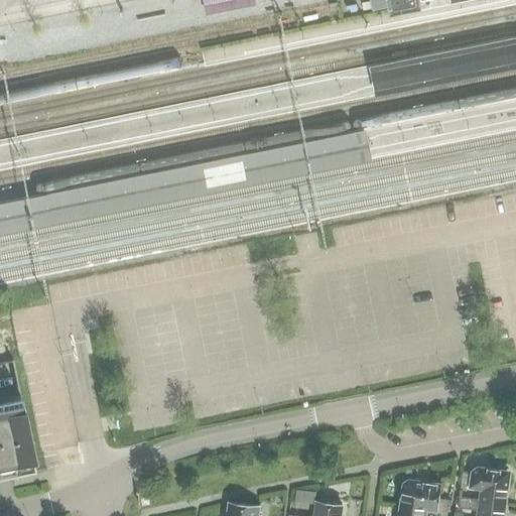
[(203,0),(206,14),(255,4),(254,0),(203,0)]
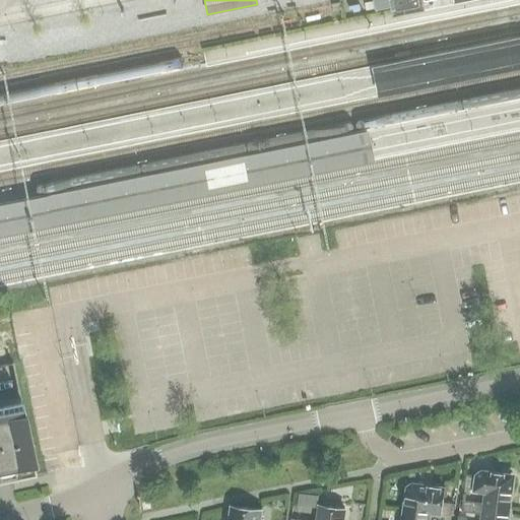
[(397,0),(374,0),(377,12),(393,9),(392,3),(398,2),(397,0)]
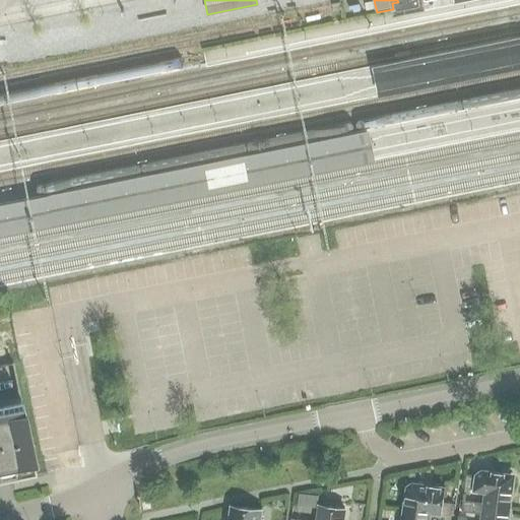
[(0,482),(3,482),(36,476),(36,474),(33,462),(34,461),(29,440),(28,440),(22,411),(20,412),(0,415),(0,482)]
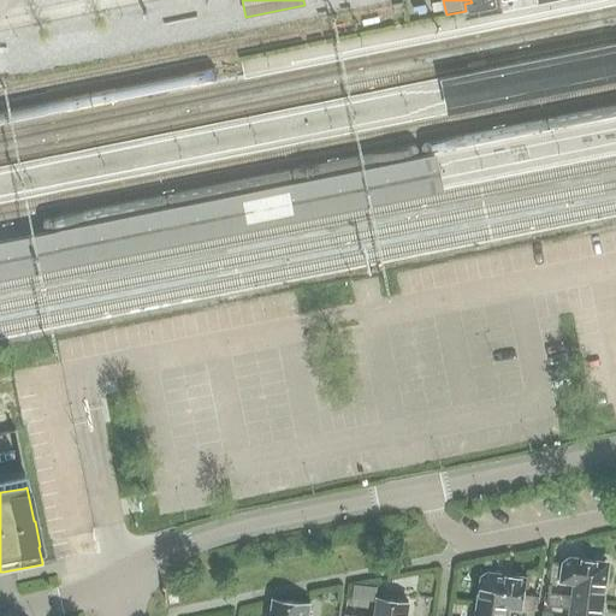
[(564,564),(554,563),(551,585),(561,586),(562,584),(573,585),(570,597),(603,602),(608,568),(604,563),(570,558),(564,563),(564,564)]
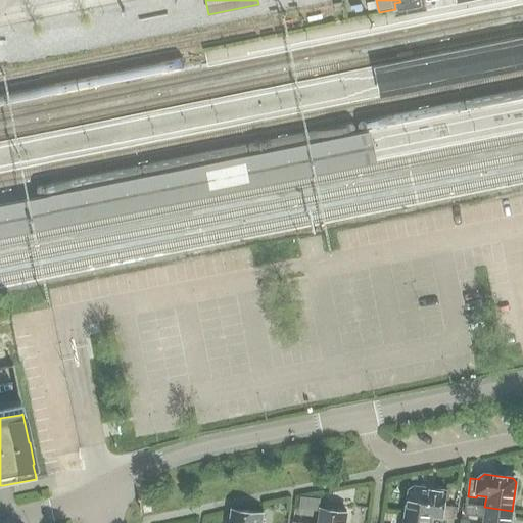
[(410,490),(407,512),(433,515),(432,517),(453,520),(455,507),(444,505),(447,491),(415,486),(410,490)]
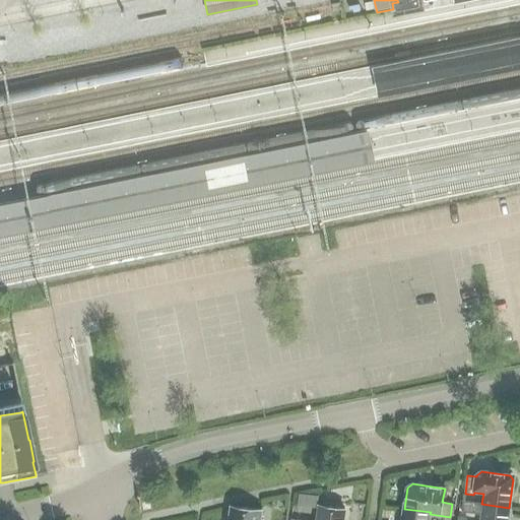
[(299,496),(298,507),(318,509),(319,498),(299,496)]
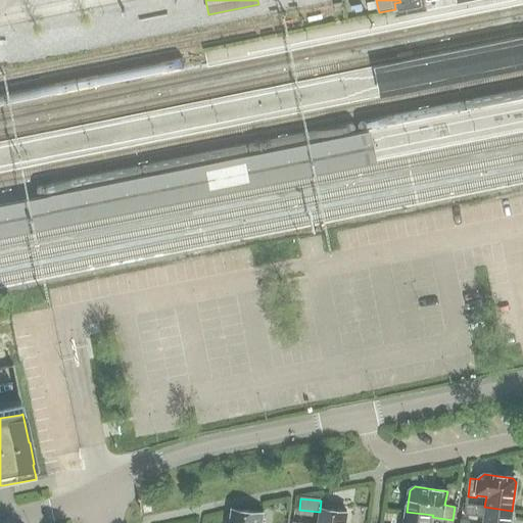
[(484,507),(466,504),(465,515),(483,517),(482,522),(510,522),(512,511),(484,507)]
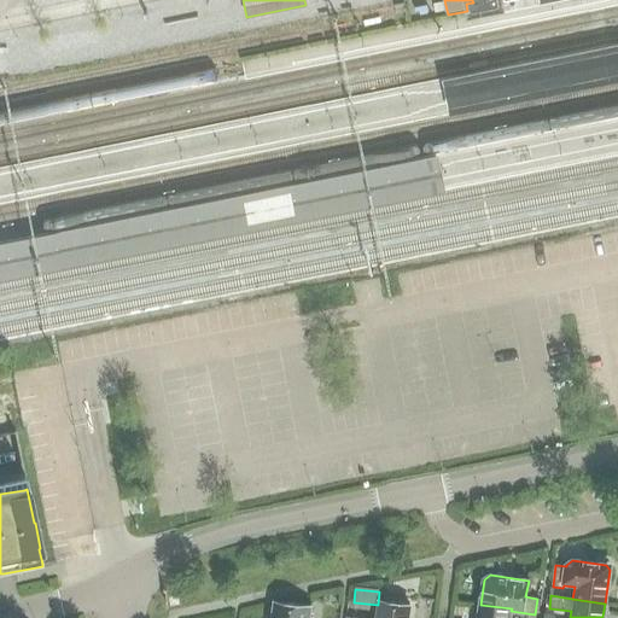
[(351,617),(407,617),(409,605),(385,601),(385,607),(378,607),(375,617),(354,617),(353,617),(351,617)]
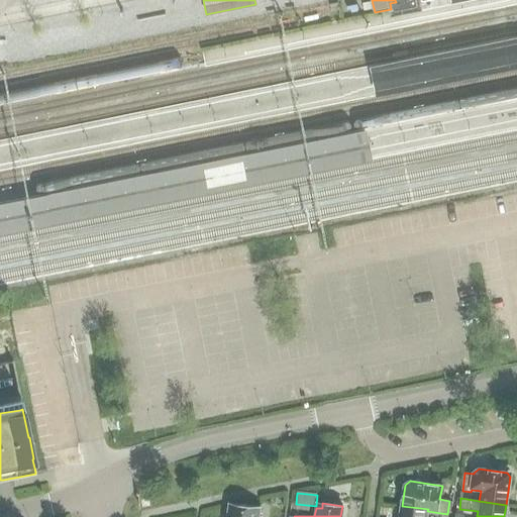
[(259,516),(261,508),(261,507),(234,504),(230,507),(228,516),(259,516)]
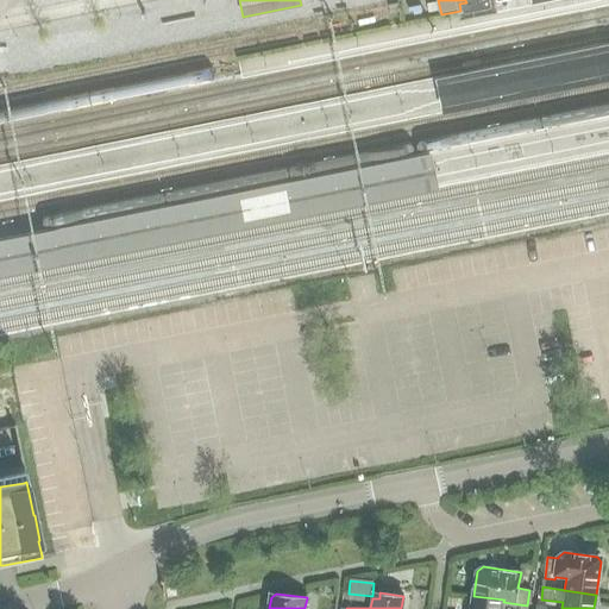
[(473,596),(471,608),(502,608),(503,602),(504,600),(473,596)]
